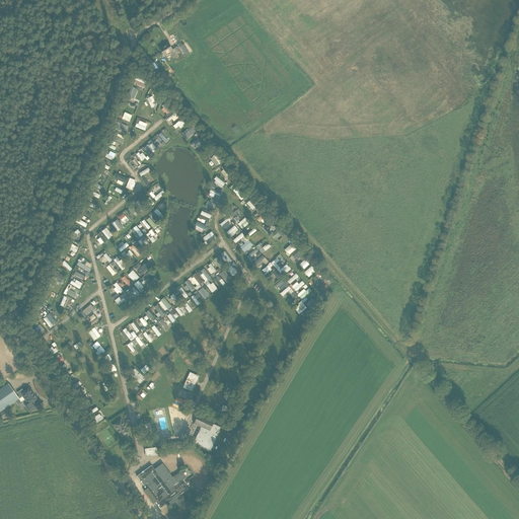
[(168,45),(159,50),(163,56),(169,53),(173,59),(175,57),(175,59),(178,57),(177,54),(179,53),(176,48),(176,47),(171,50),(168,45)]
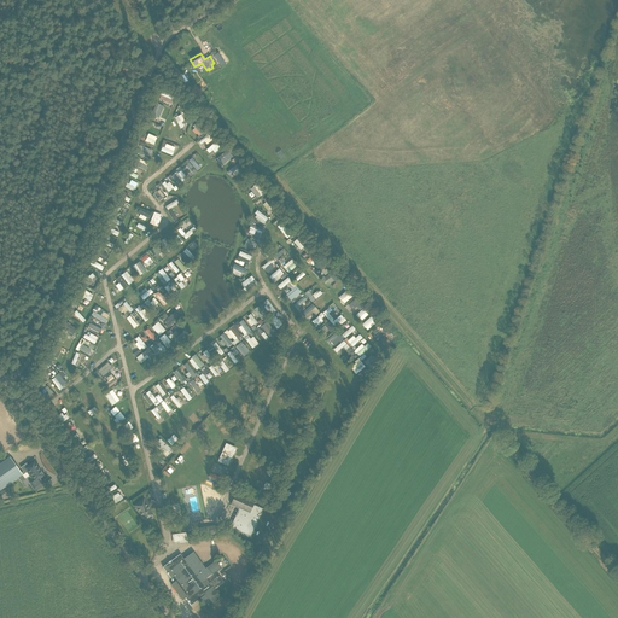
[(214,56),(219,64),(221,66),(226,64),(223,62),(219,53),(214,56)]
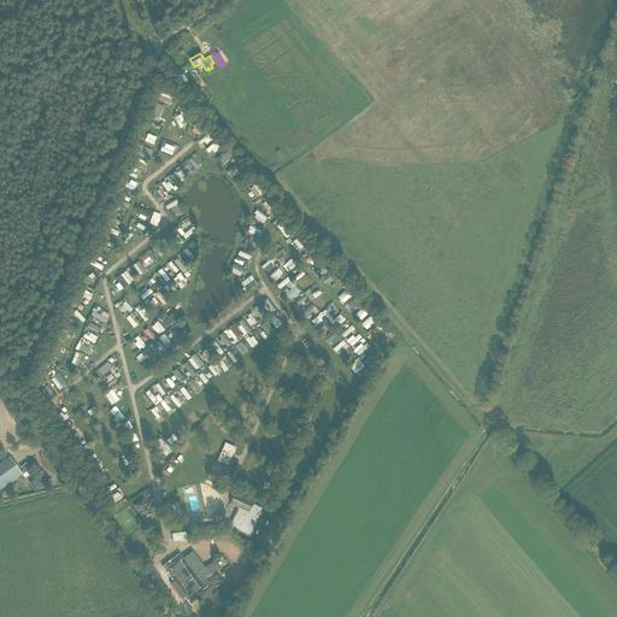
[(159,99),(170,104),(174,97),(162,92),(159,99)]
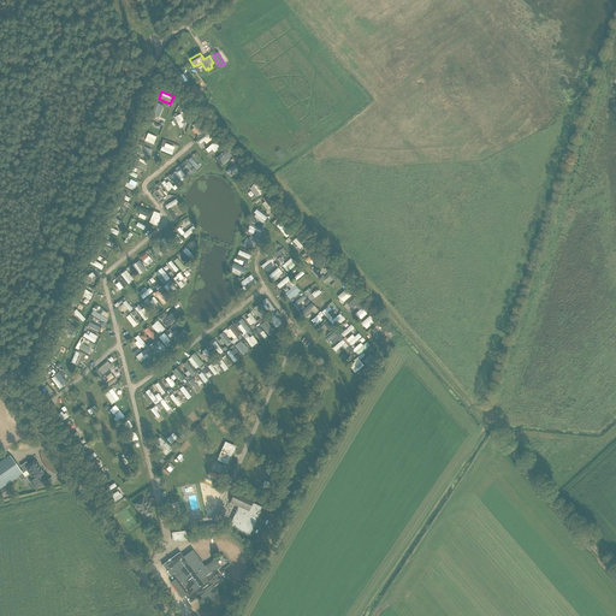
[(193,125),(200,134),(203,130),(196,122),(193,125)]
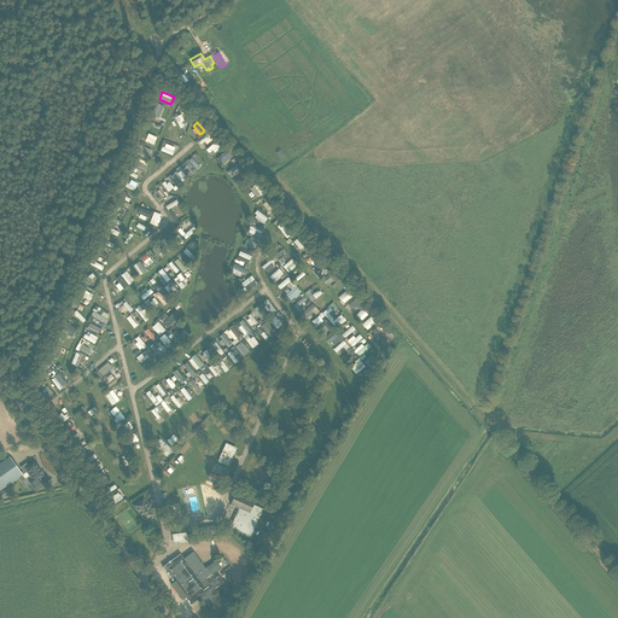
[(205,143),(207,145),(213,140),(209,134),(197,141),(199,146),(205,143)]
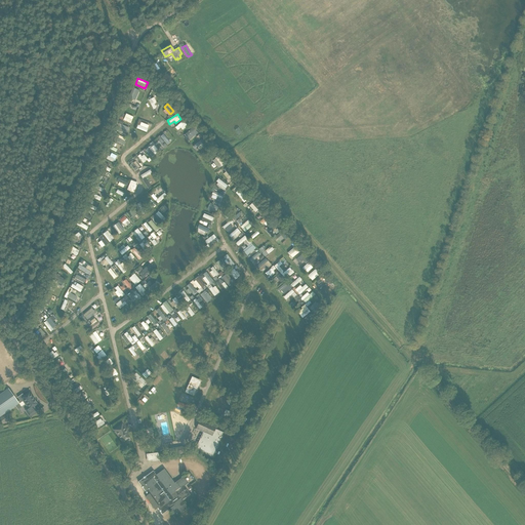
[(184,120),(173,128),(176,132),(182,128),(183,130),(188,126),(184,120)]
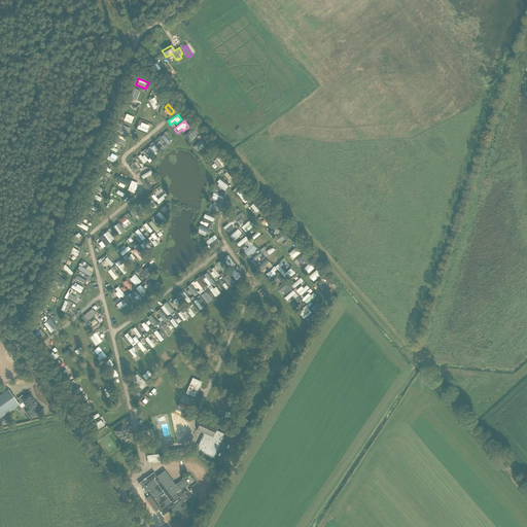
[(138,126),(137,129),(147,133),(150,126),(142,123),(140,126),(138,126)]
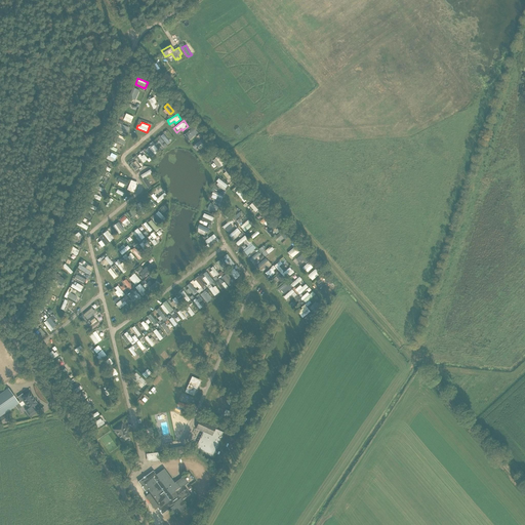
[(117,131),(127,135),(130,127),(120,124),(117,131)]
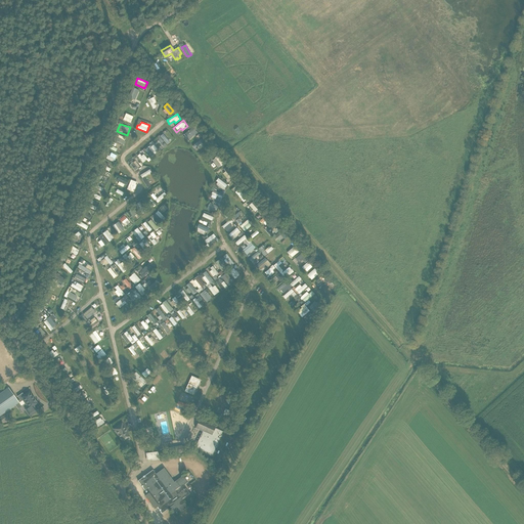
[(189,139),(197,133),(191,127),(183,133),(189,139)]
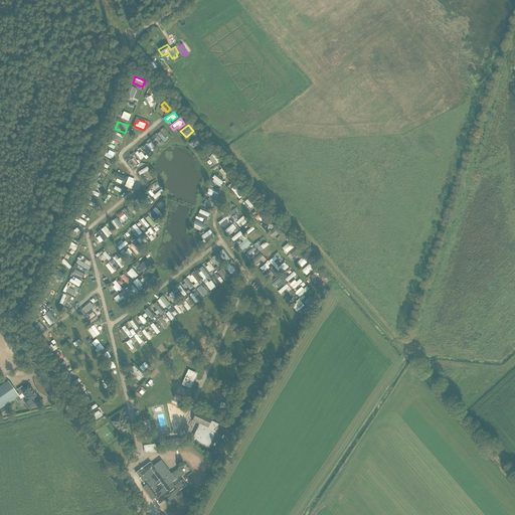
[(121,139),(122,135),(116,133),(113,139),(122,142),(123,140),(121,139)]
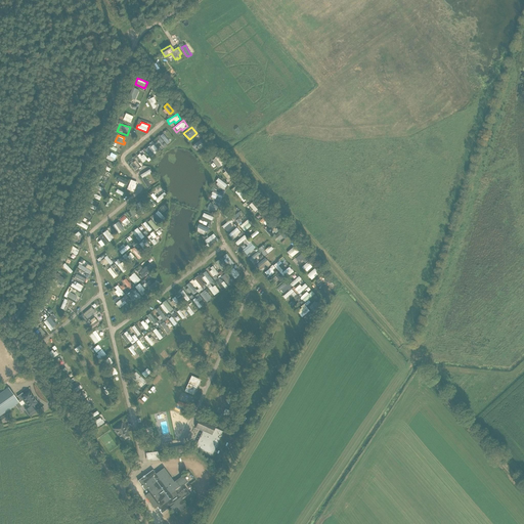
[(158,138),(153,143),(160,151),(163,149),(159,146),(162,143),(158,138)]
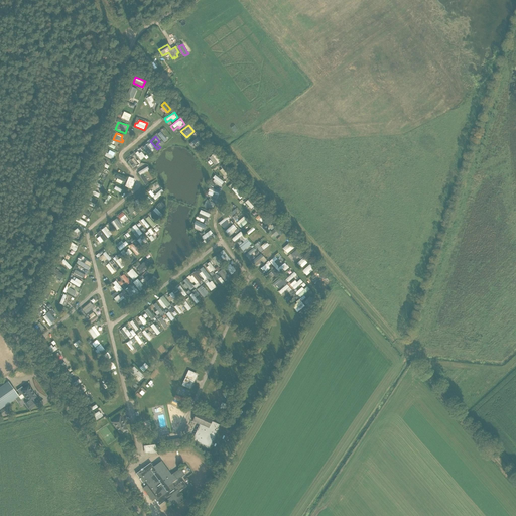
[(195,148),(201,143),(199,141),(201,139),(199,136),(189,144),(195,148)]
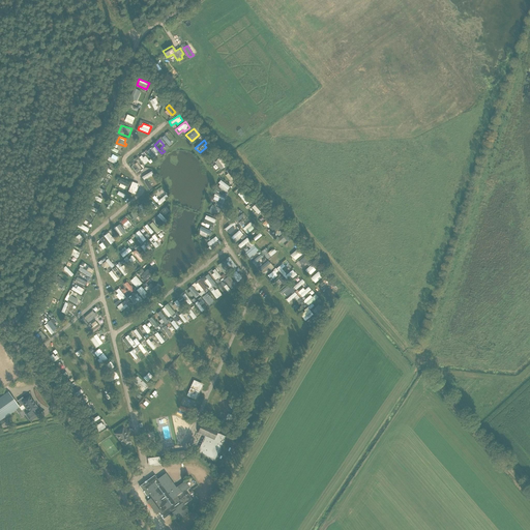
[(143,154),(139,157),(145,165),(149,160),(143,154)]
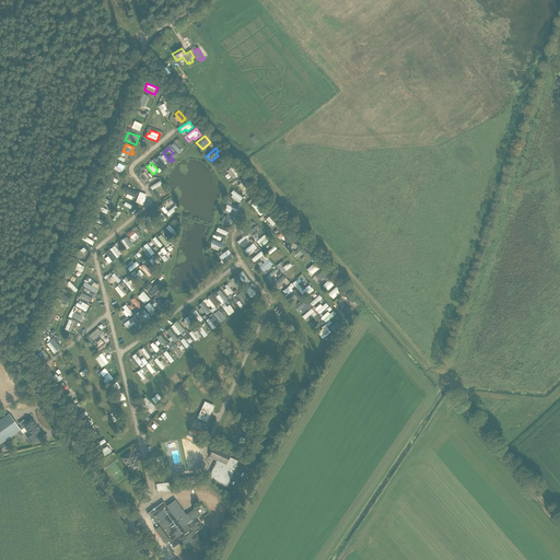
[(228,170),(232,179),(240,176),(234,166),(228,170)]
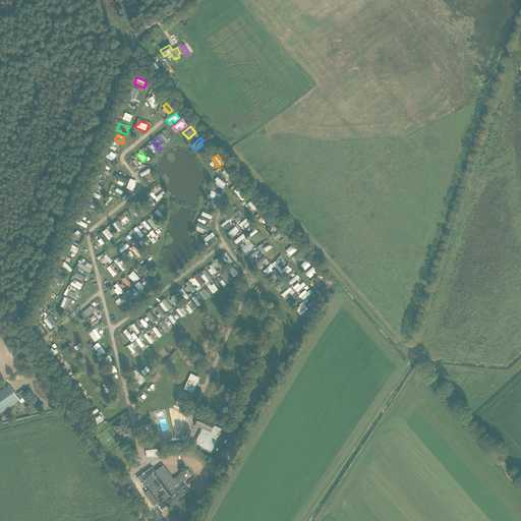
[(129,164),(134,170),(139,166),(134,160),(129,164)]
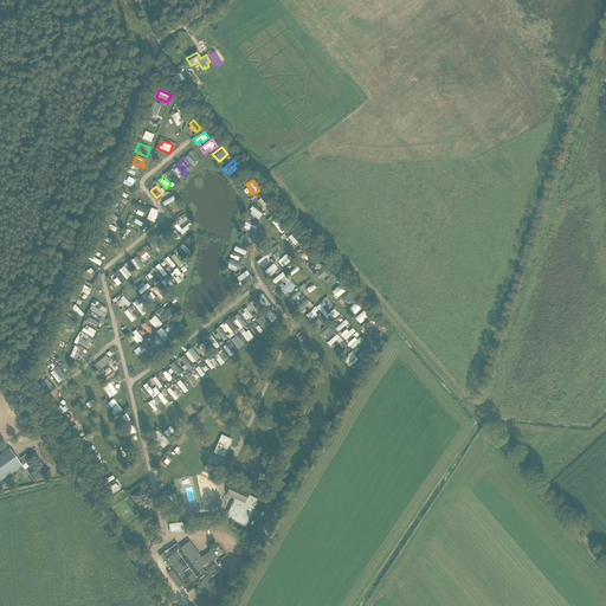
[(168,205),(175,199),(173,195),(162,202),(172,218),(175,216),(168,205)]
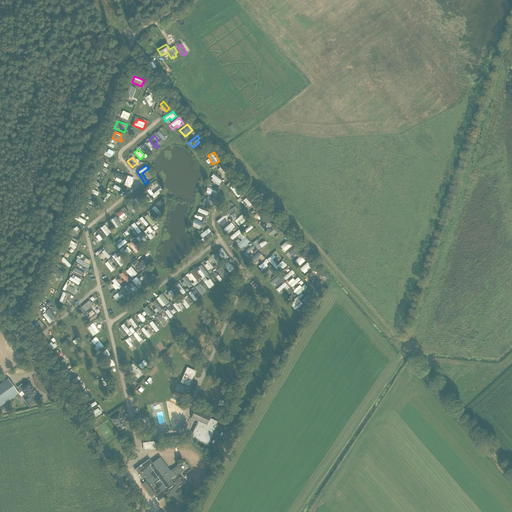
[(212,182),(218,186),(222,180),(213,174),(211,177),(214,179),(212,182)]
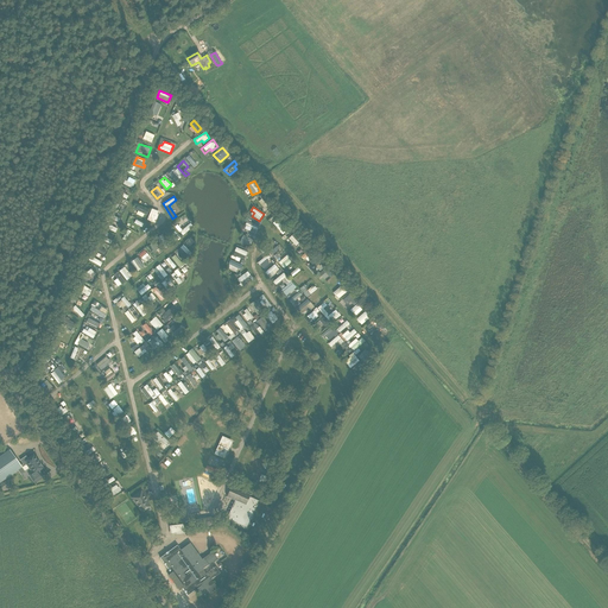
[(152,209),(147,220),(154,223),(159,213),(152,209)]
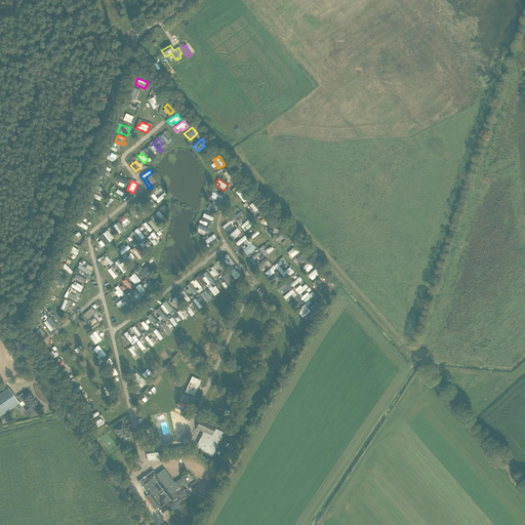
[(117,190),(115,197),(122,199),(124,193),(117,190)]
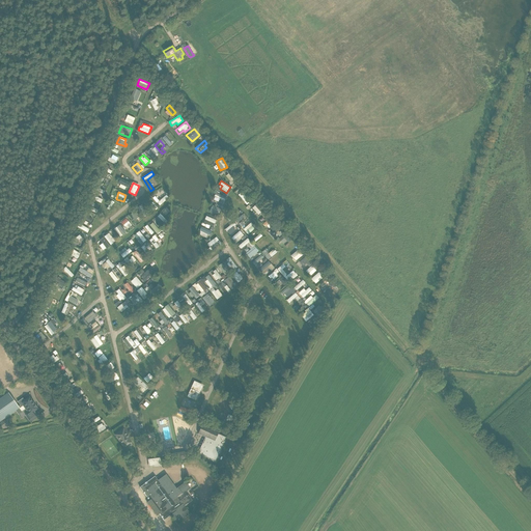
[(214,203),(218,205),(220,199),(225,201),(226,197),(218,194),(214,203)]
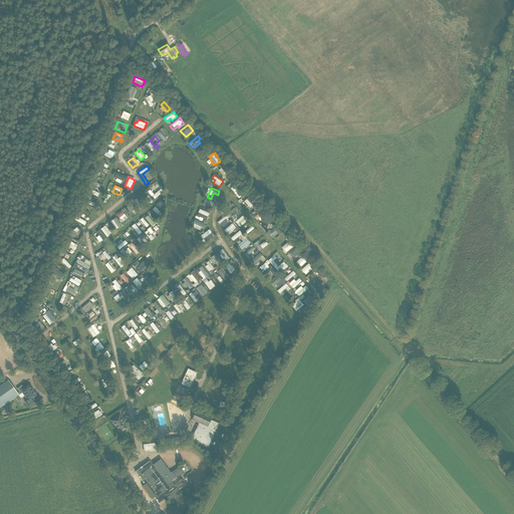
[(155,198),(164,192),(162,189),(153,195),(155,198)]
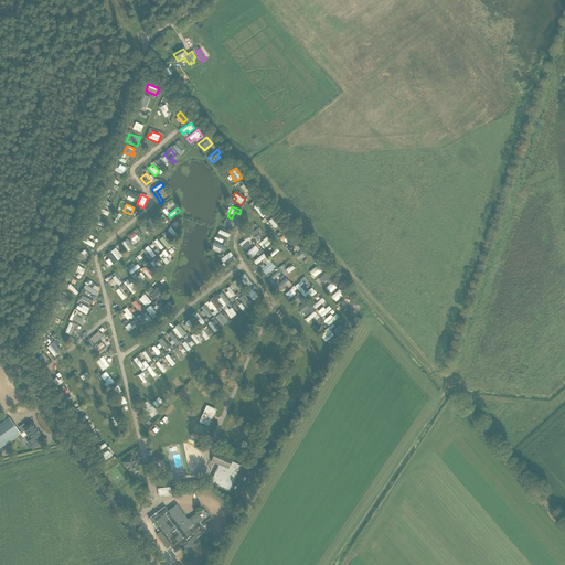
[(273,219),(268,221),(275,230),(279,227),(273,219)]
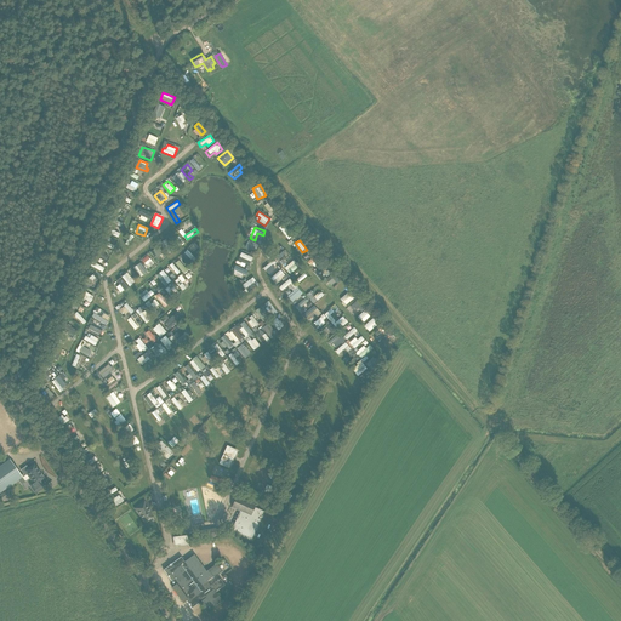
[(193,265),(198,260),(187,250),(183,255),(193,265)]
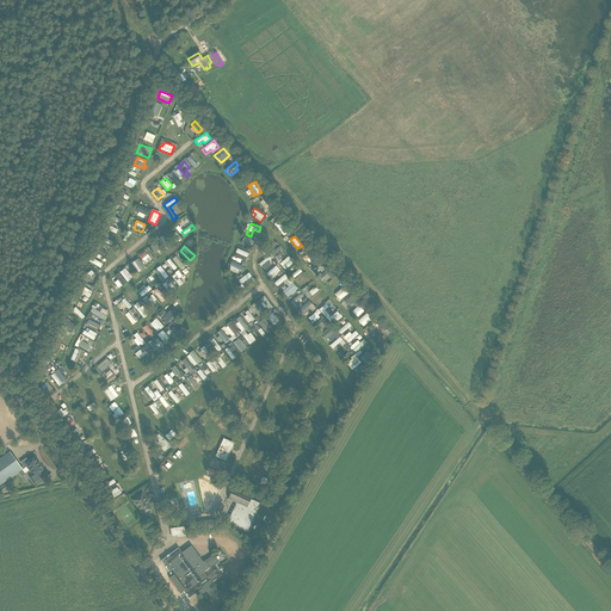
[(244,267),(250,253),(236,248),(232,263),(244,267)]
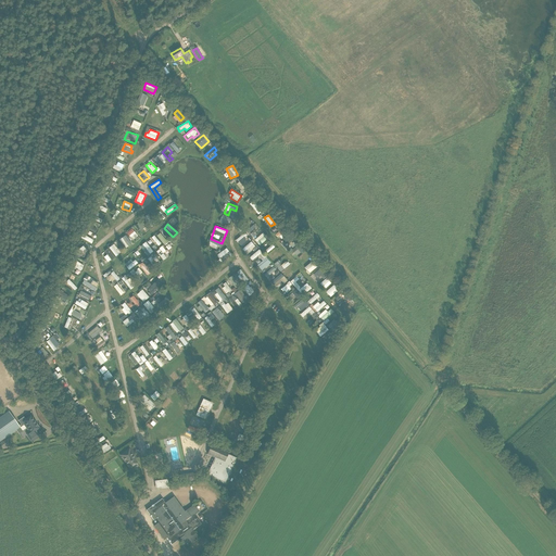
[(249,243),(252,241),(245,232),(237,239),(240,244),(247,240),(249,243)]
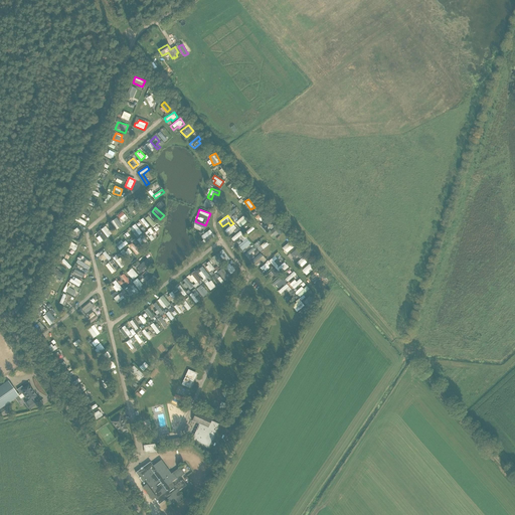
[(116,217),(113,219),(120,227),(122,225),(116,217)]
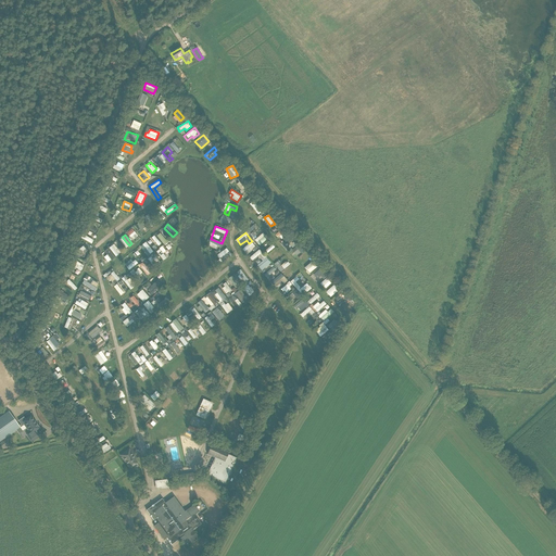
[(248,252),(255,247),(252,241),(244,248),(248,252)]
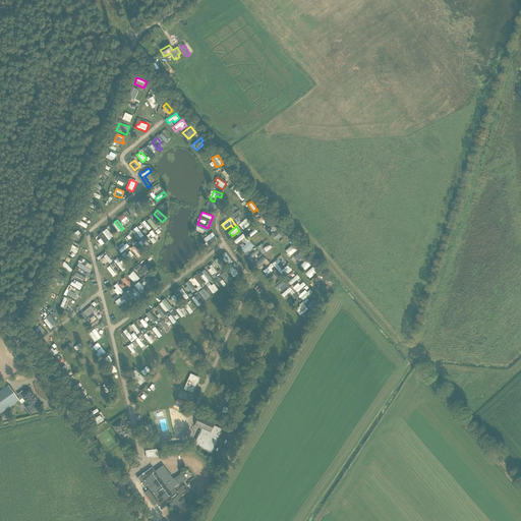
[(134,229),(142,239),(138,242),(145,250),(151,245),(136,227),(134,229)]
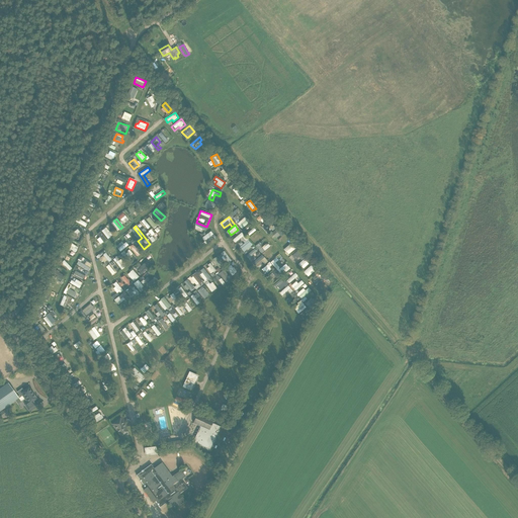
[(102,231),(107,239),(111,236),(106,228),(102,231)]
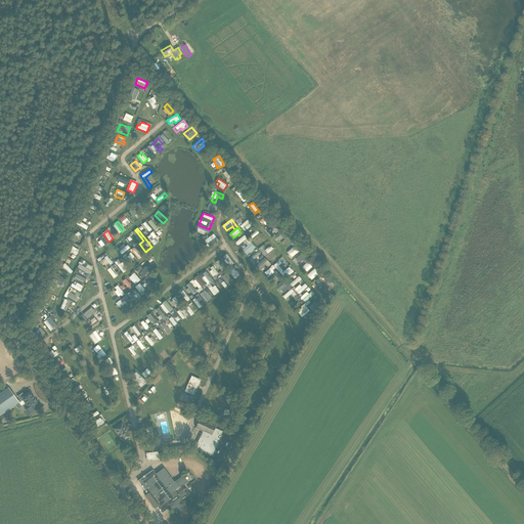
[(205,239),(209,246),(217,238),(214,233),(205,239)]
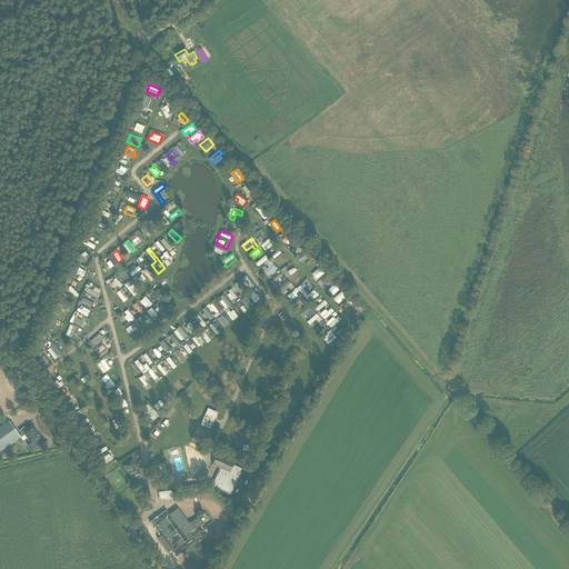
[(105,260),(110,269),(118,265),(111,256),(105,260)]
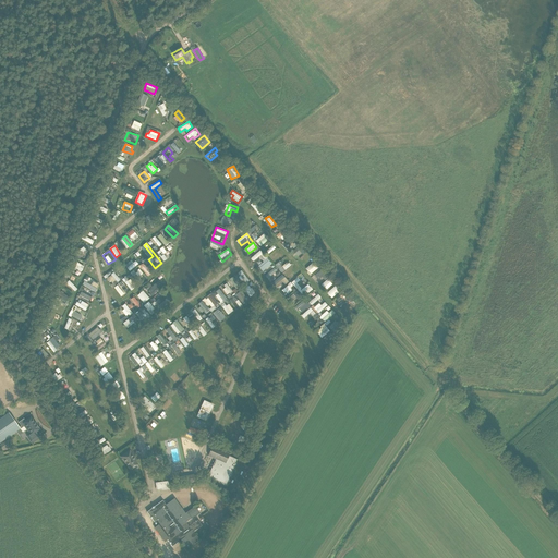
[(261,251),(251,258),(253,262),(263,254),(261,251)]
